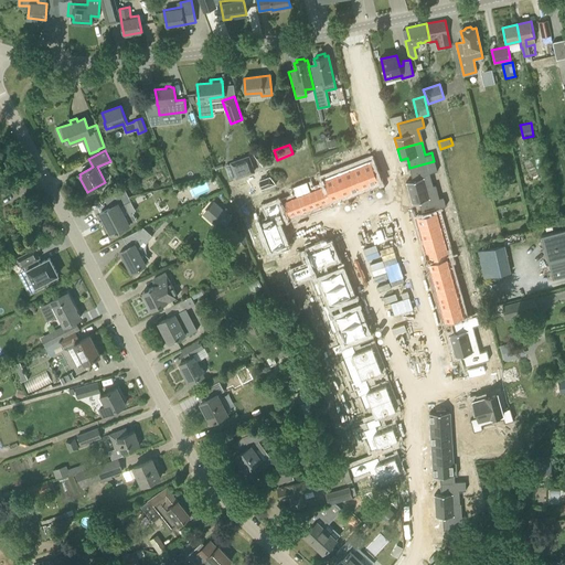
[(259,156),(263,167),(272,163),(267,153),(259,156)]
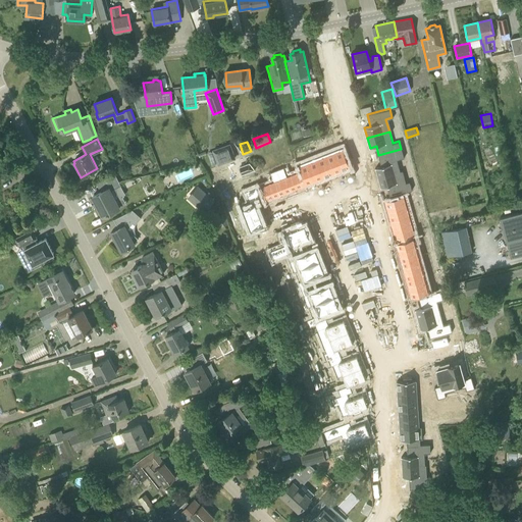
[(235,158),(229,145),(213,150),(218,164),(235,158)]
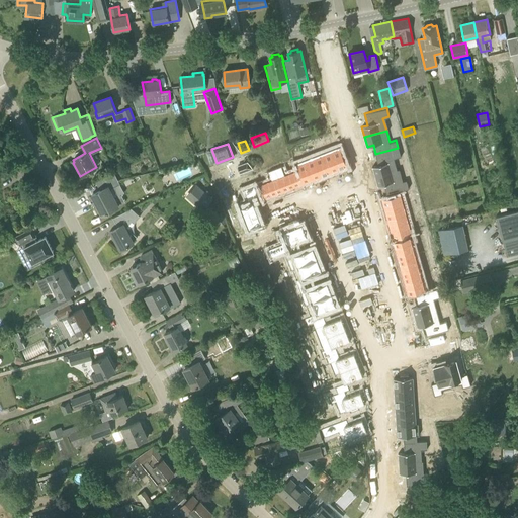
[(378,163),(372,165),(375,175),(397,169),(394,158),(400,156),(398,148),(375,154),(378,163)]
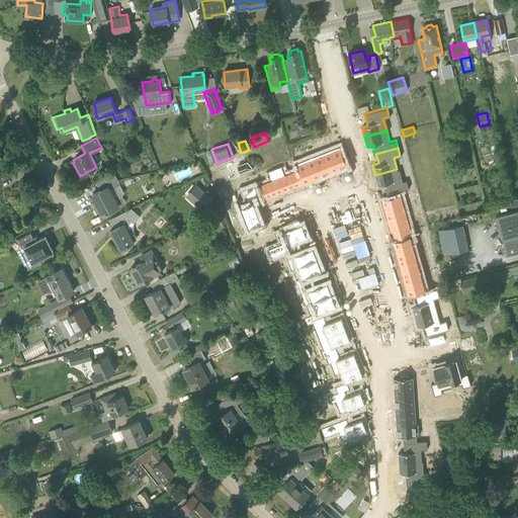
[(340,149),(331,152),(338,170),(347,166),(340,149)]
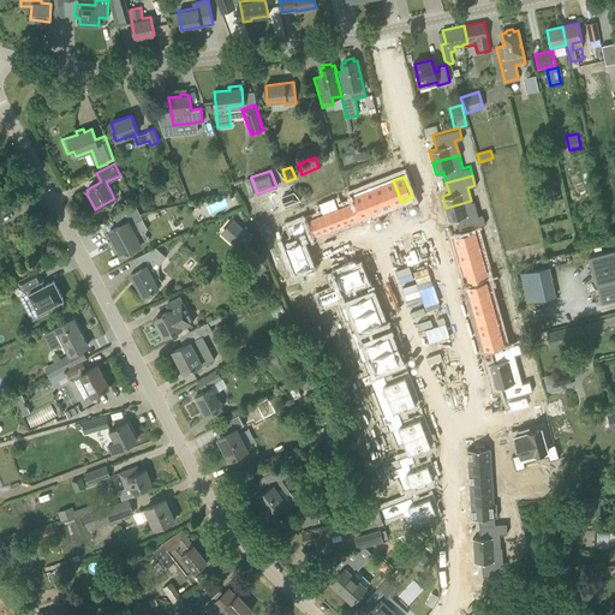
[(220,189),(234,185),(233,179),(219,183),(220,189)]
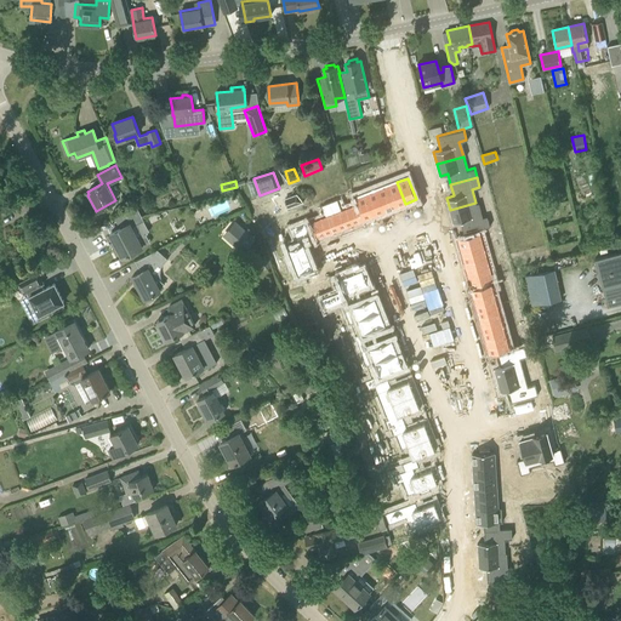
[(397,182),(387,186),(396,208),(405,204),(397,182)]
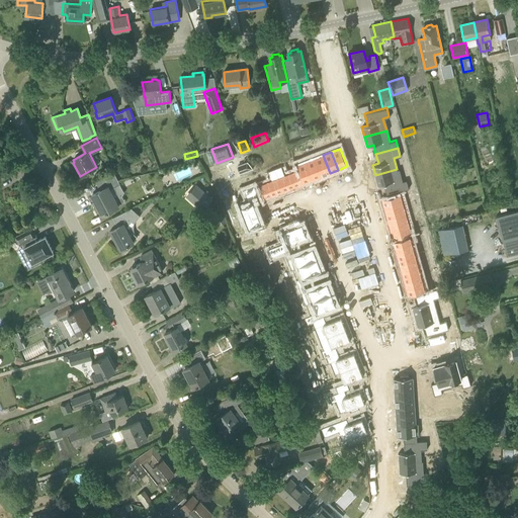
[(323,155),(315,159),(321,176),(330,173),(323,155)]
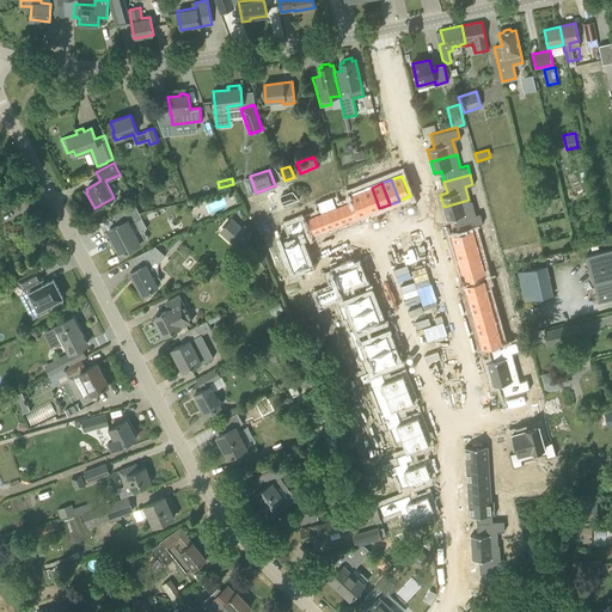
[(548,191),(549,195),(552,197),(557,196),(560,193),(558,189),(554,187),(550,188),(548,191)]
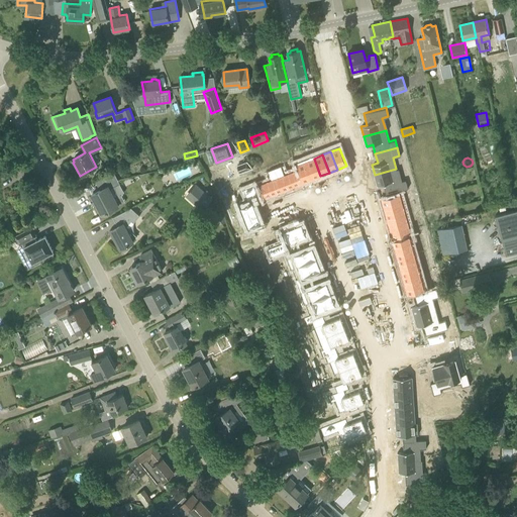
[(314,159),(305,162),(312,180),(320,176),(314,159)]
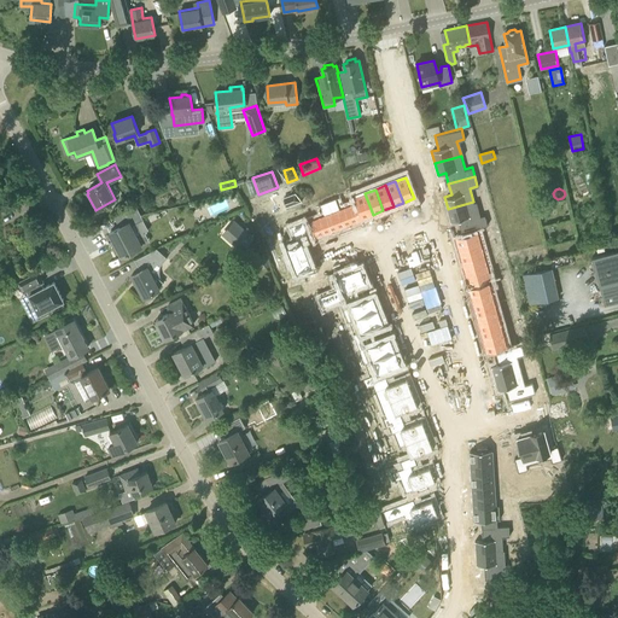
[(365,193),(354,197),(362,219),(373,215),(365,193)]
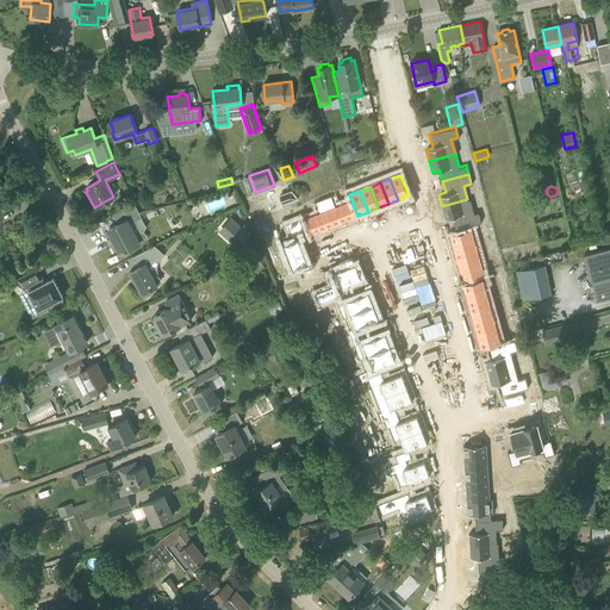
[(332,195),(323,199),(334,225),(355,217),(349,201),(336,206),(332,195)]
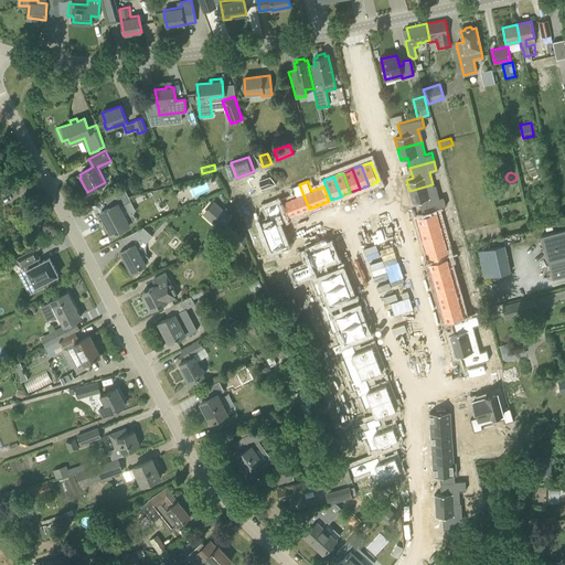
[(295,198),(284,202),(289,217),(309,209),(299,184),(291,188),(295,198)]
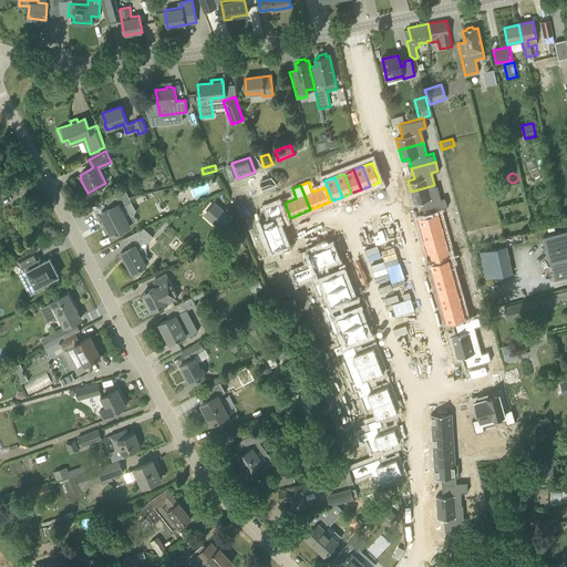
[(434,185),(411,192),(413,202),(420,200),(423,213),(447,205),(445,196),(439,198),(434,185)]
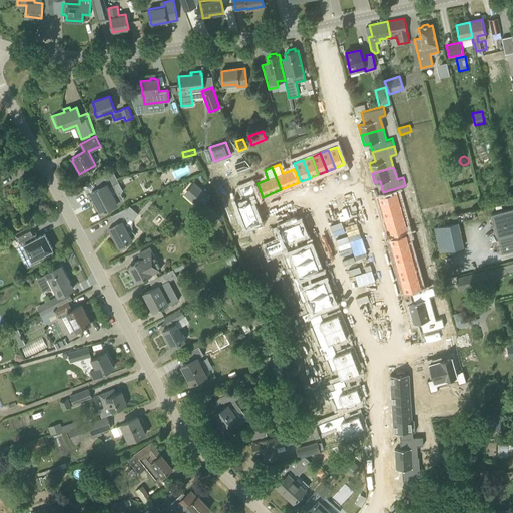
[(101,187),(91,193),(101,212),(105,210),(105,211),(107,209),(117,204),(113,197),(122,193),(121,192),(123,191),(112,170),(105,173),(97,178),(101,187)]
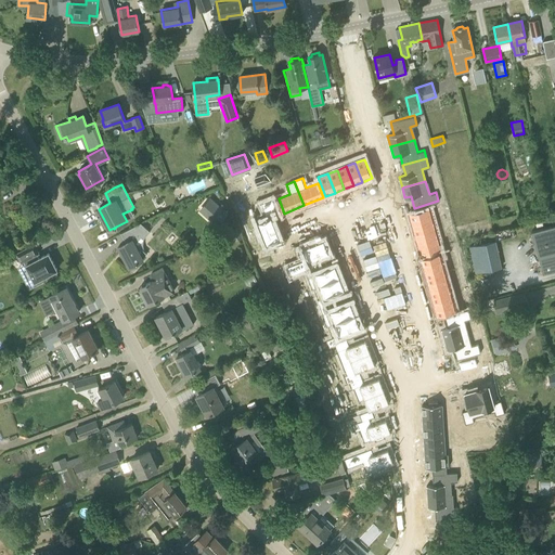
[(210,221),(217,227),(228,214),(210,197),(202,207),(214,218),(210,221)]
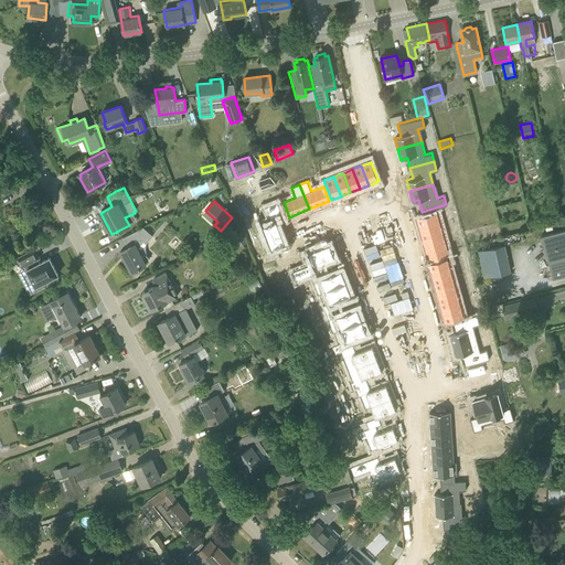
[(273,223),(263,226),(272,248),(285,244),(276,219),(283,216),(278,203),(266,209),(273,223)]
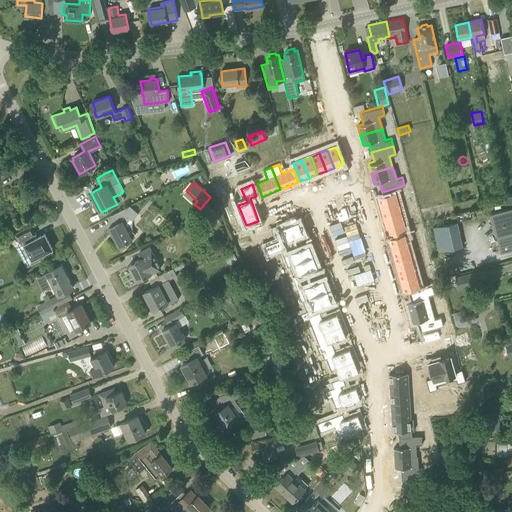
[(397,191),(378,197),(381,211),(401,205),(397,191)]
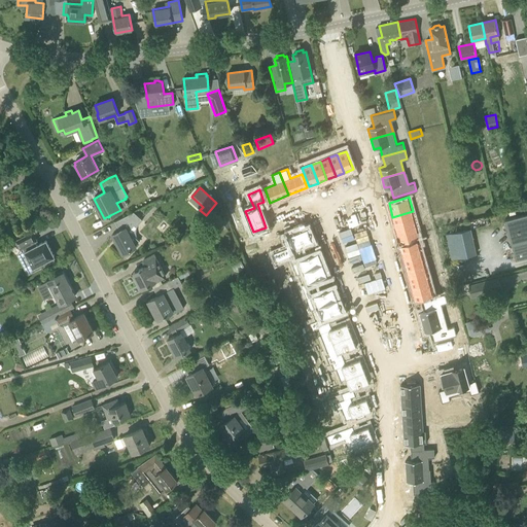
[(526,213),(504,219),(515,260),(526,257),(526,208),(526,209),(526,210),(526,213)]
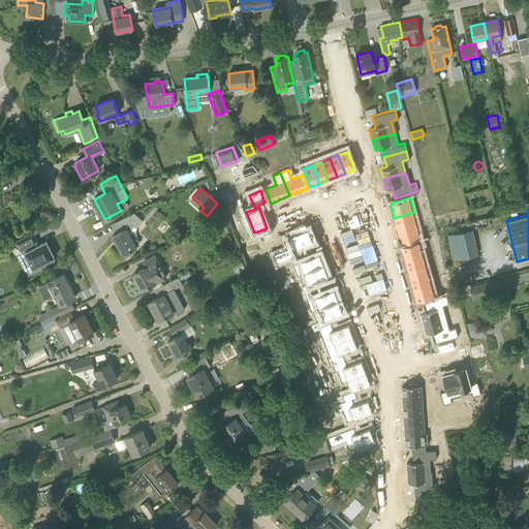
[(414,212),(394,218),(398,231),(417,226),(414,212)]
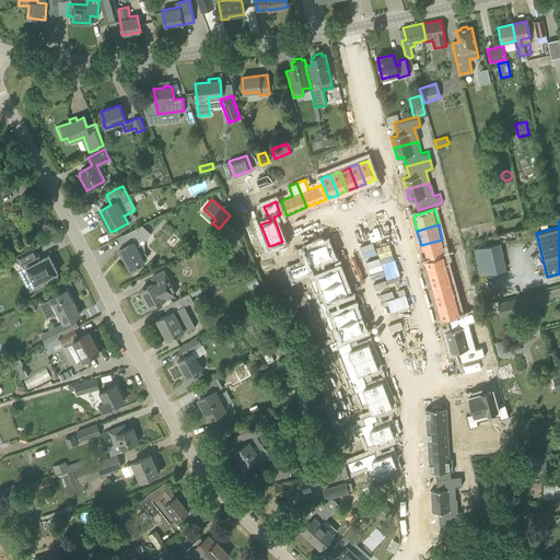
[(135,270),(135,271),(142,263),(144,261),(143,260),(148,256),(137,245),(142,240),(144,241),(151,233),(143,226),(142,228),(141,225),(123,235),(127,245),(119,249),(130,269),(132,268),(135,270)]
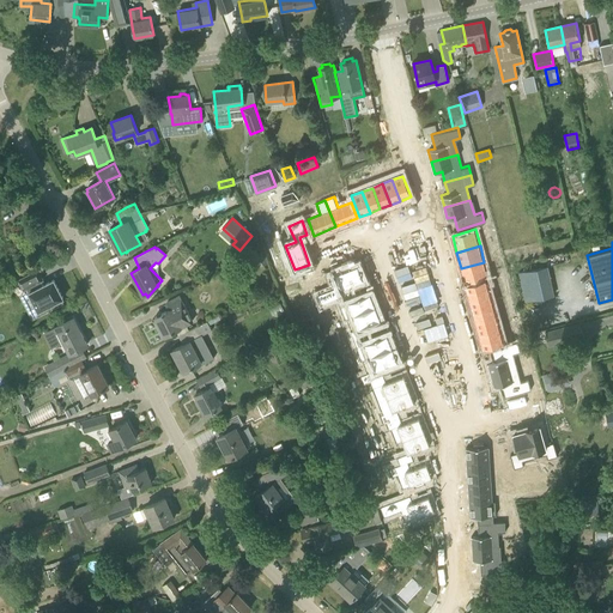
[(256,263),(260,267),(267,262),(260,250),(248,258),(253,266),(256,263)]
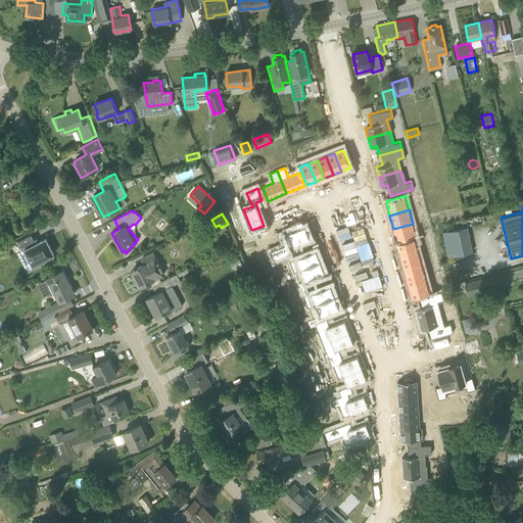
[(413,224),(393,229),(397,243),(415,238),(416,238),(417,238),(413,224)]
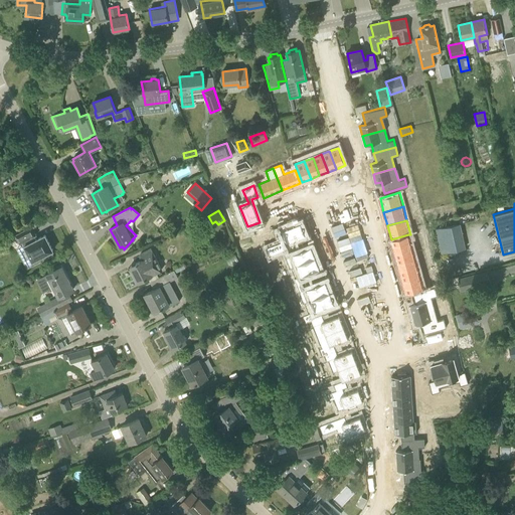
[(287,241),(281,243),(284,250),(295,245),(293,239),(306,234),(301,222),(294,225),(293,223),(285,226),(286,228),(282,230),(287,241)]
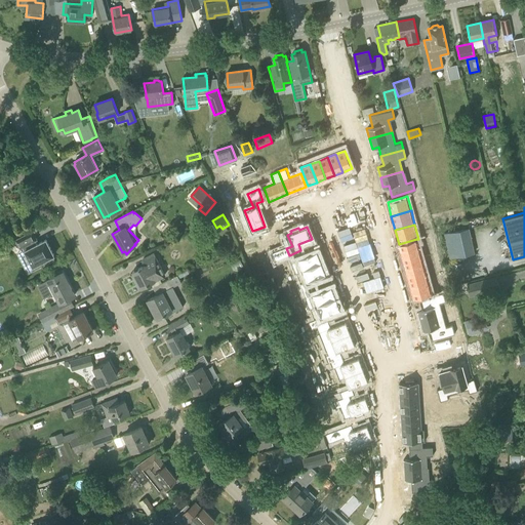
[(451,234),(455,256),(474,252),(469,230),(451,234)]
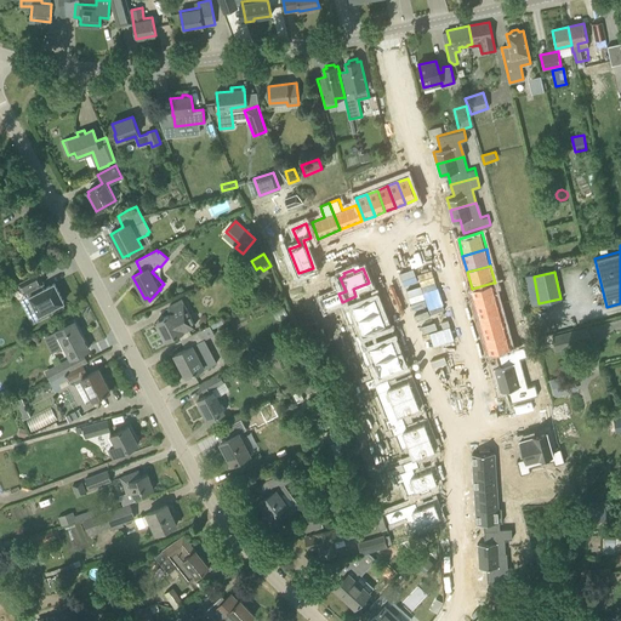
[(44,288),(41,284),(44,283),(39,273),(18,284),(24,294),(28,292),(43,318),(64,306),(63,302),(64,301),(55,281),(44,288)]
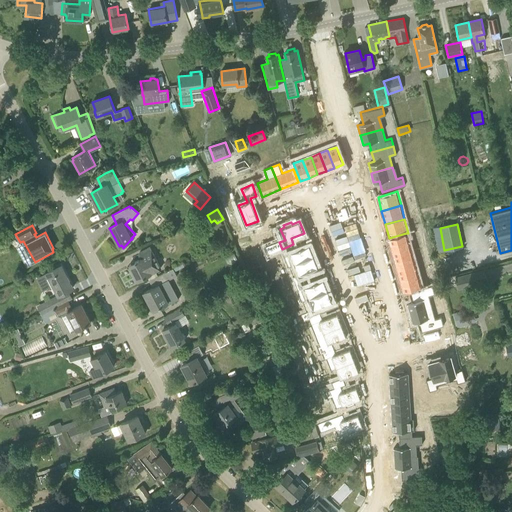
[(406,233),(389,238),(392,247),(409,242),(407,233),(406,233)]
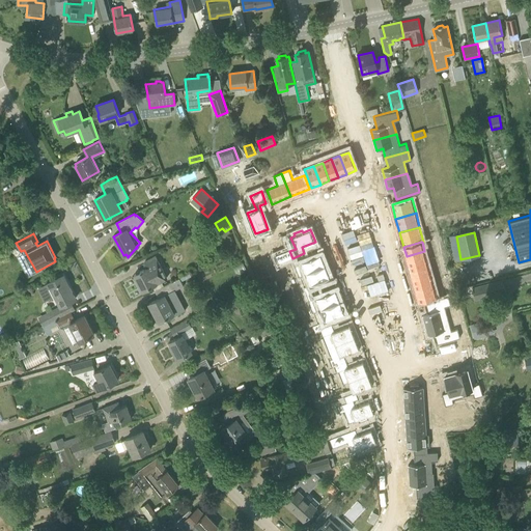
[(424,251),(407,256),(409,264),(426,259),(424,251)]
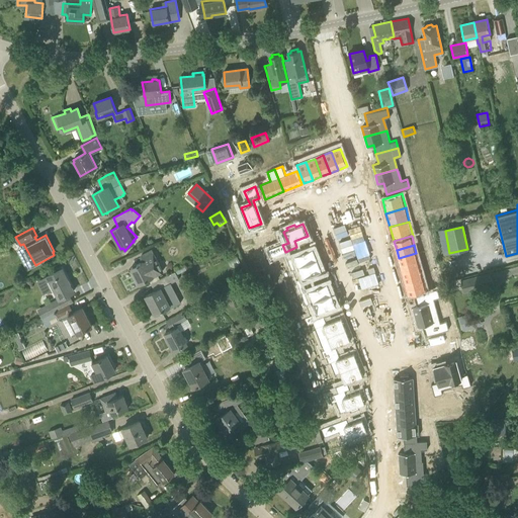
[(296,247),(285,252),(287,258),(293,255),(298,266),(318,259),(313,247),(298,253),(296,247)]
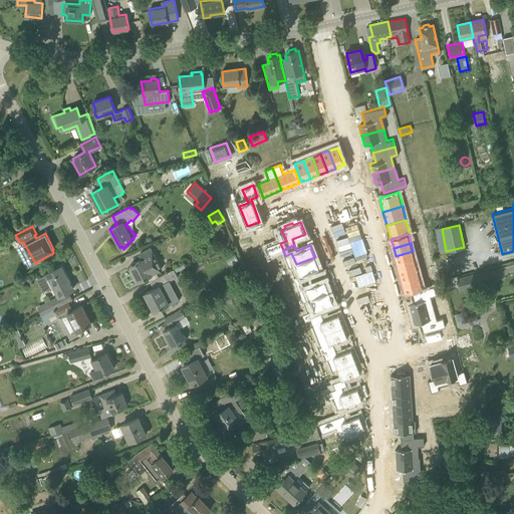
[(143,259),(130,266),(138,282),(162,269),(151,248),(140,253),(143,259)]
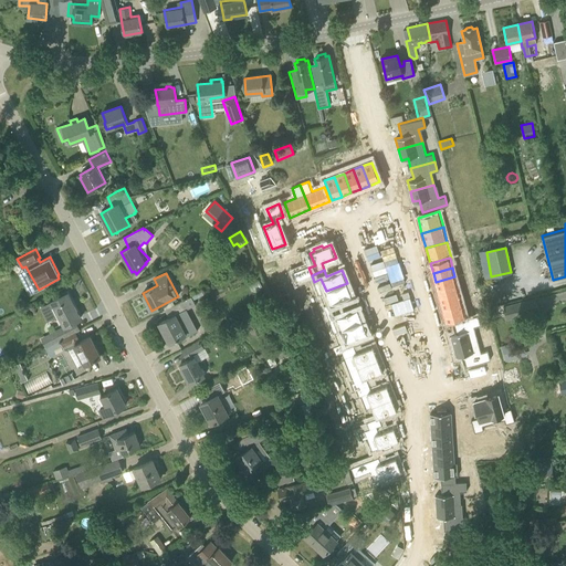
[(454,276),(436,282),(438,292),(458,286),(454,276)]
